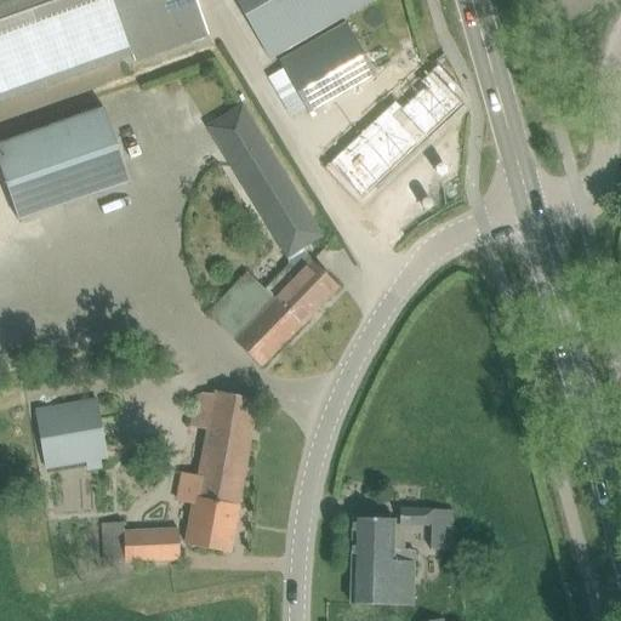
[(0,0),(0,100),(131,52),(134,62),(209,35),(195,0),(0,0)]
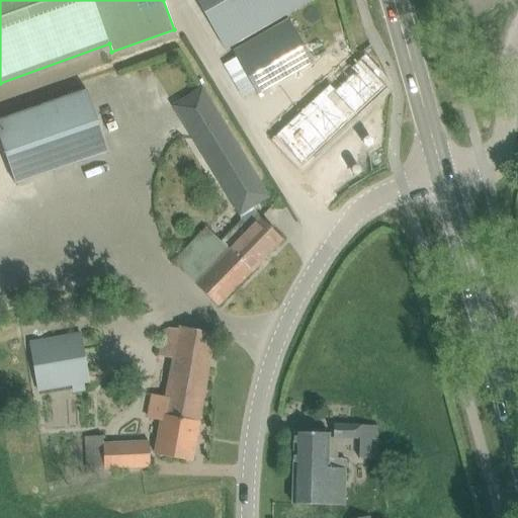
[(196,0),(225,50),(312,0),(196,0)]
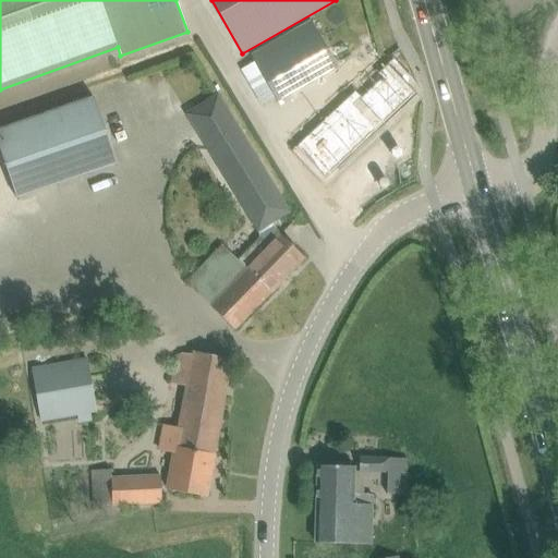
[(338,67),(312,20),(250,55),(254,62),(240,70),(261,106),(275,97),(277,101),(338,67)]
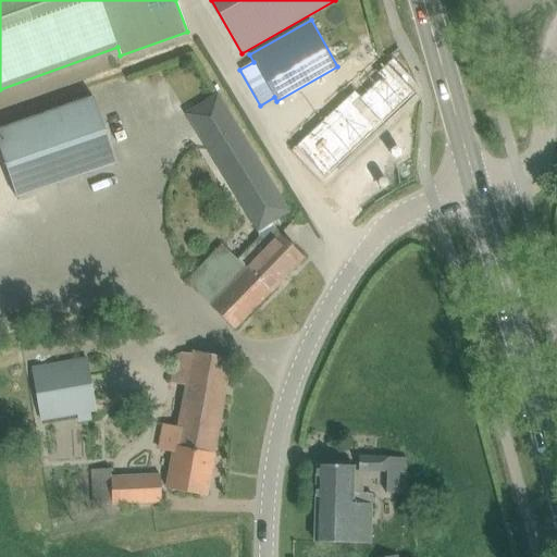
[(298,146),(326,176),(417,91),(388,62),(380,71),(378,69),(355,90),(358,95),(333,119),(311,139),(308,136),(298,146)]
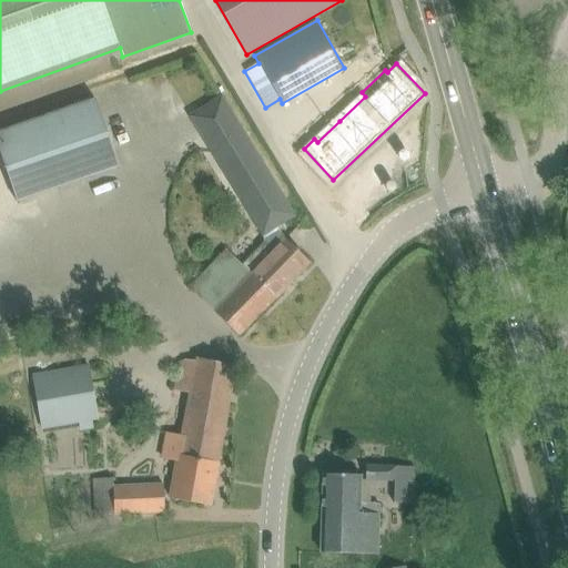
[(295,212),(221,98),(191,118),(264,231),(295,212)]
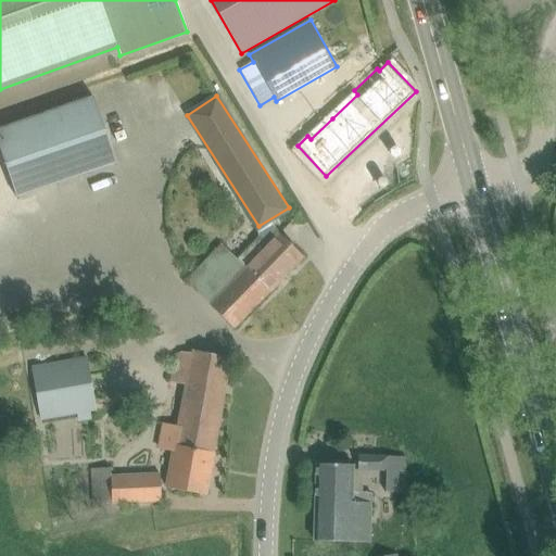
[(93,98),(0,129),(0,151),(16,198),(116,163),(93,98)]
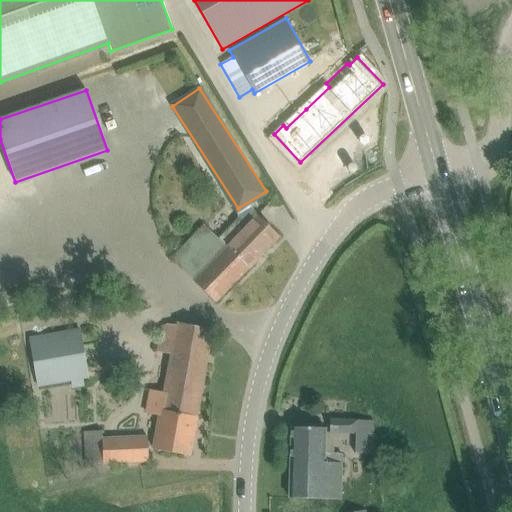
[(193,281),(200,289),(215,303),(279,237),(257,215),(246,226),(238,218),(218,238),(227,247),(193,281)]
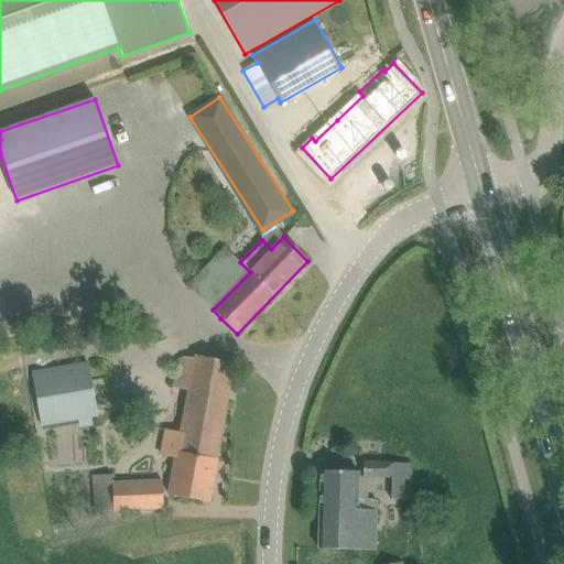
[(213,310),(250,272),(240,262),(226,247),(187,285),(213,310)]
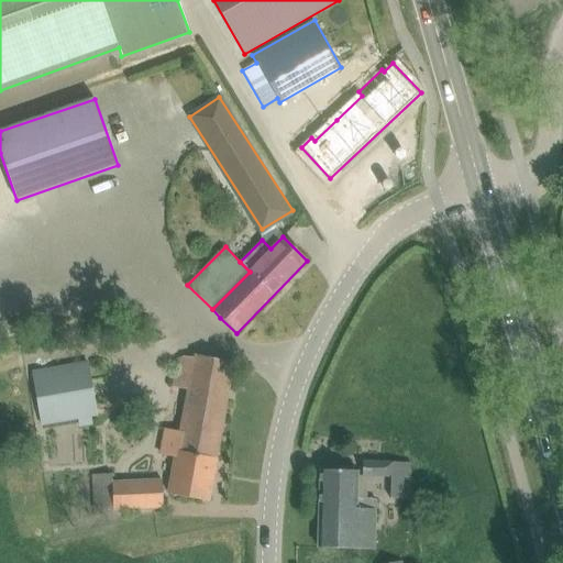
[(176,457),(173,472),(168,494),(208,501),(234,362),(195,354),(194,357),(180,355),(175,387),(188,389),(180,432),(165,429),(161,454),(176,457)]
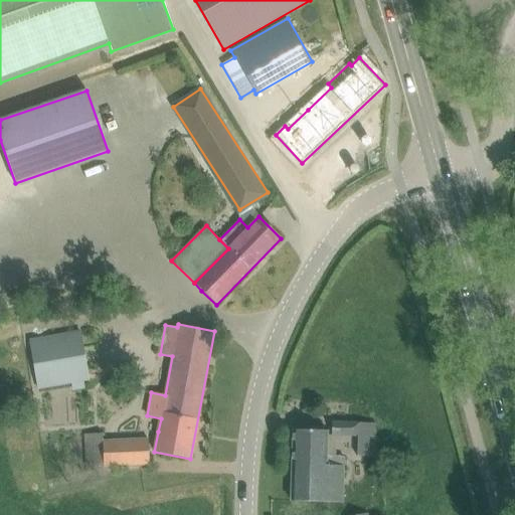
[(89,380),(80,329),(28,338),(37,388),(89,380)]
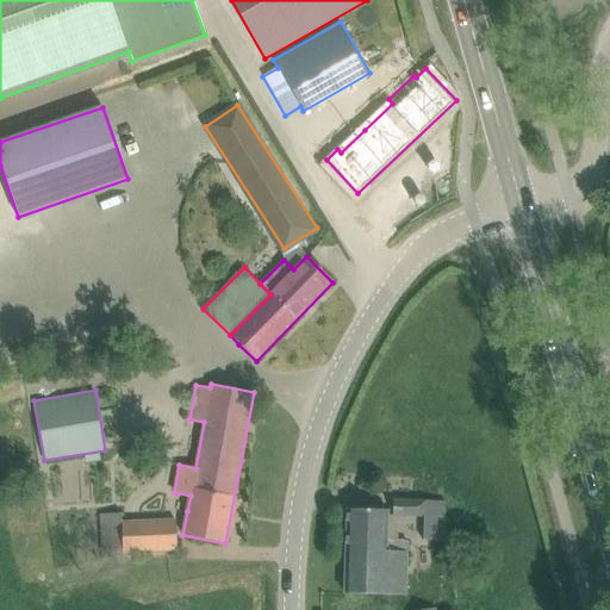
[(392,516),(423,517),(423,541),(442,541),(443,502),(393,500),(392,516)]
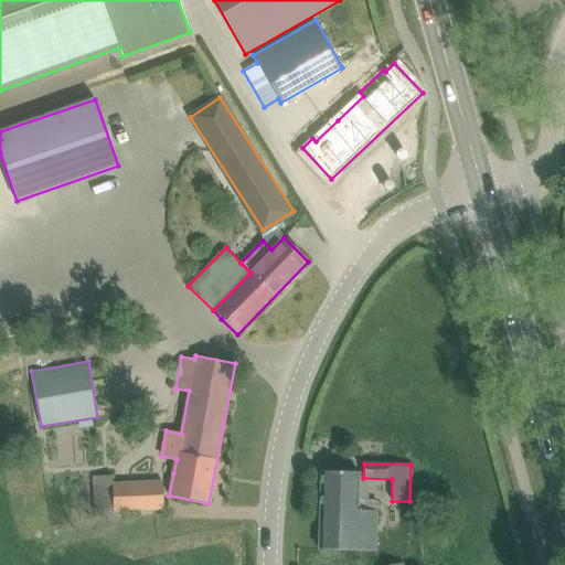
[(319,550),(341,551),(375,552),(377,501),(358,501),(359,472),(321,471),(319,550)]
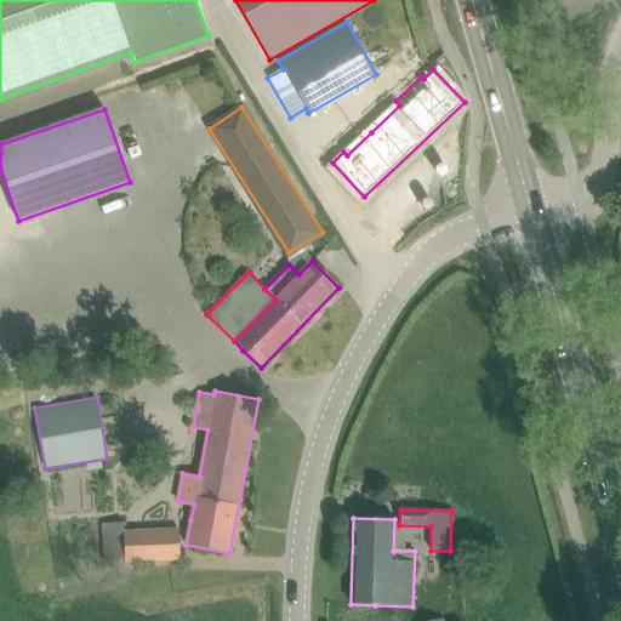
[(178,530),(154,531),(124,533),(124,523),(103,523),(106,564),(180,560),(178,530)]
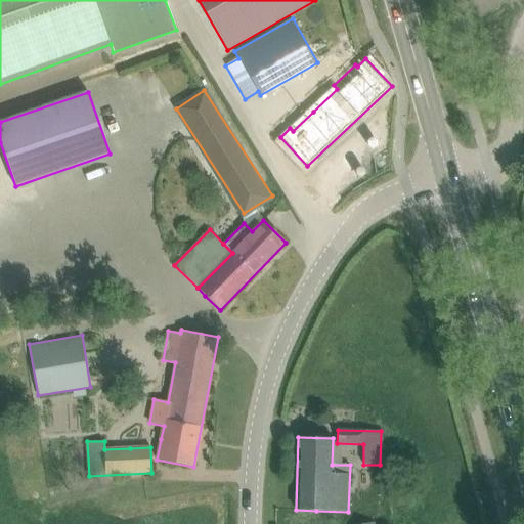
All buildings are outlined.
